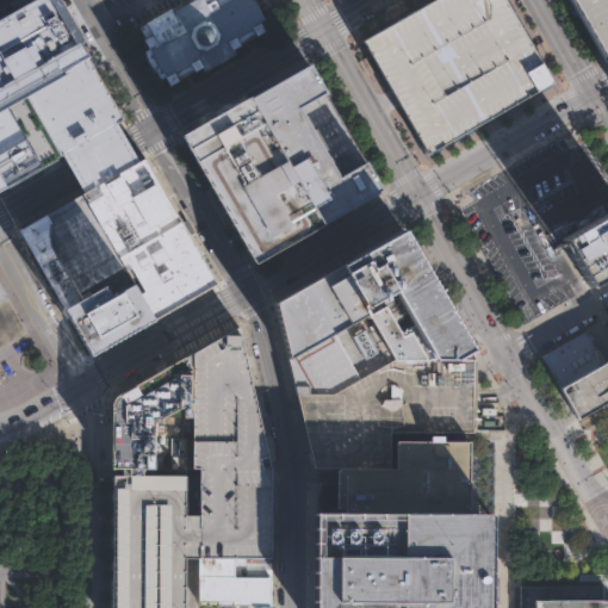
[(55,0),(36,0),(0,20),(0,194),(62,160),(24,94),(86,59),(88,57),(55,0)]
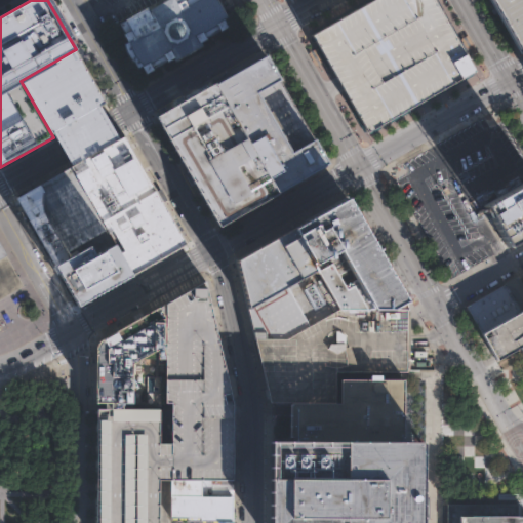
[(203,48),(174,64),(173,62),(146,76),(142,68),(136,71),(122,45),(128,42),(118,25),(148,8),(150,10),(168,0),(218,0),(230,19),(225,23),(229,31),(202,45),(203,48)]
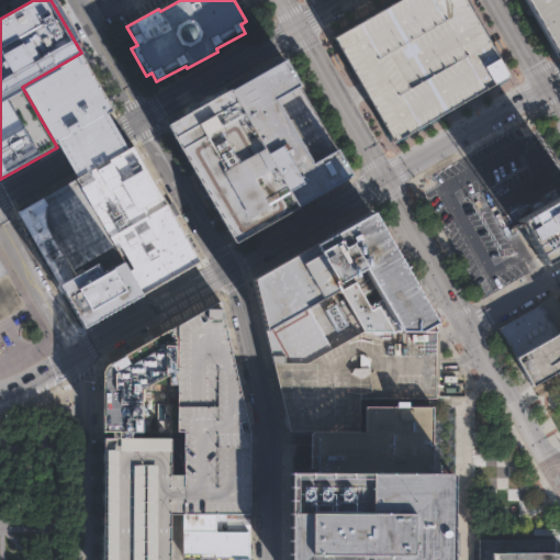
[(507,79),(462,0),(401,0),(331,41),(360,93),(390,146),(507,79)]
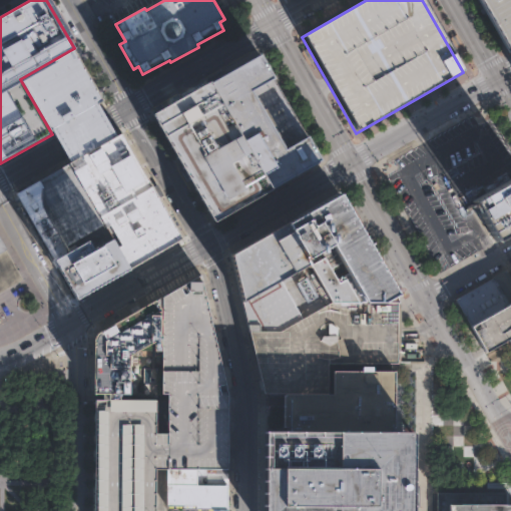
[(510,54),(507,56),(474,0),(510,0),(510,54)]
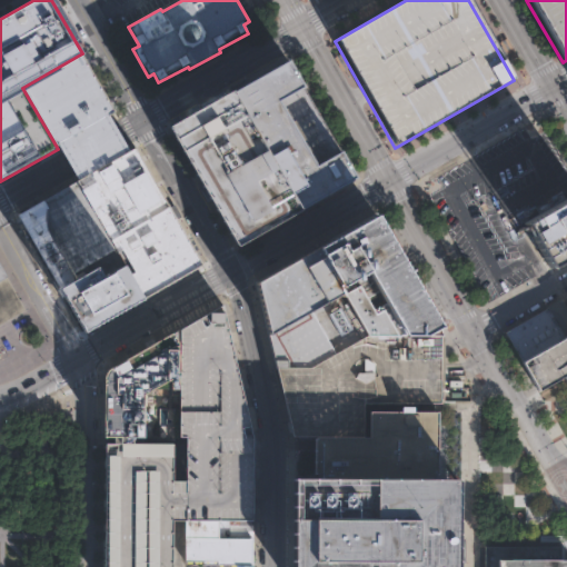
[(78,185),(68,167),(58,149),(22,88),(80,55),(202,269),(145,302),(118,256),(78,185)]
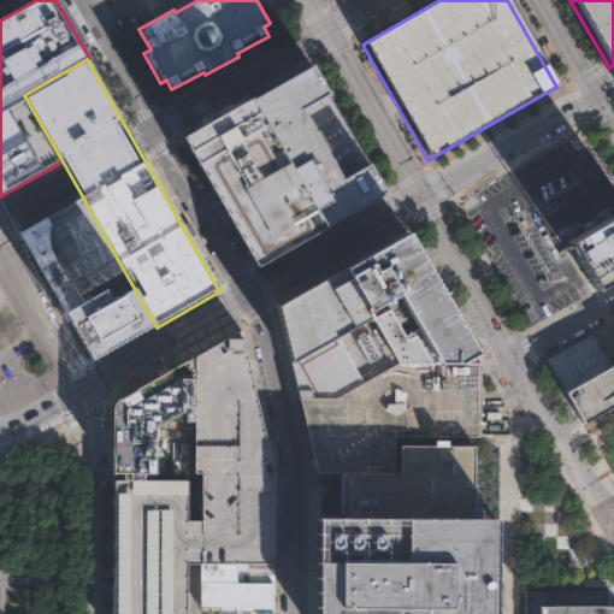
[(385,193),(258,265),(186,137),(312,65),(385,193)]
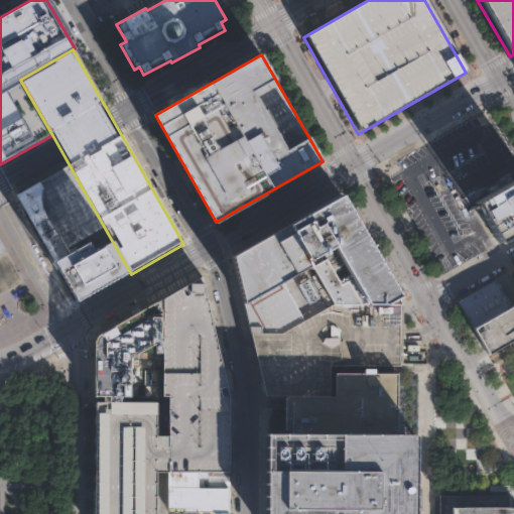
[(17,198),(71,167),(107,232),(131,274),(79,304),(17,198)]
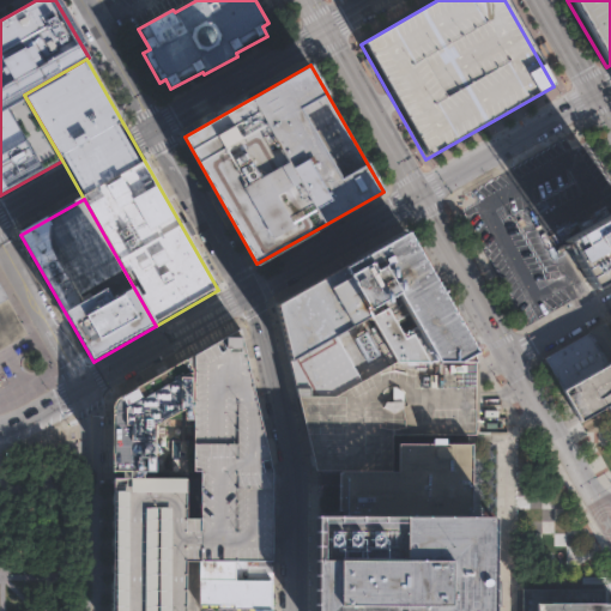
[(561,243),(610,215),(610,278),(585,294),(561,250),(564,249),(561,243)]
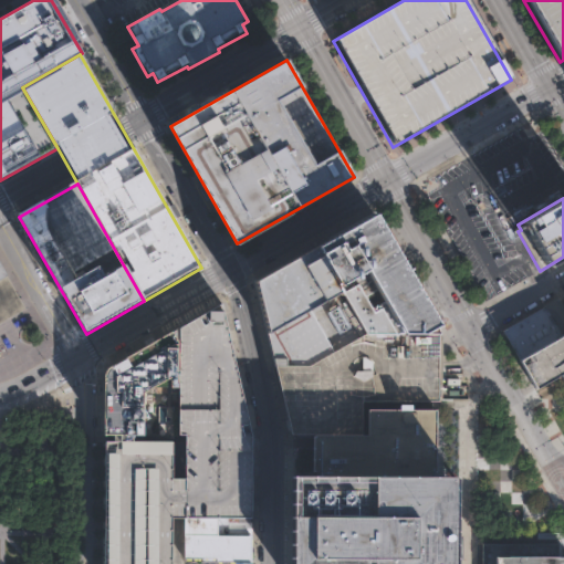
[(440,332),(369,332),(322,244),(376,215),(440,332)]
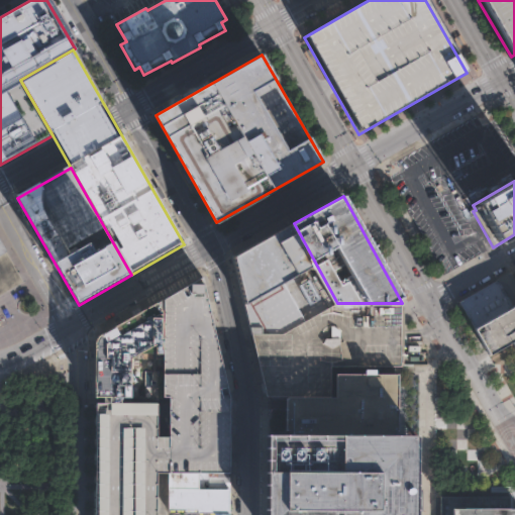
[(245,308),(232,258),(294,223),(318,270),(337,303),(294,327),(250,326),(245,308)]
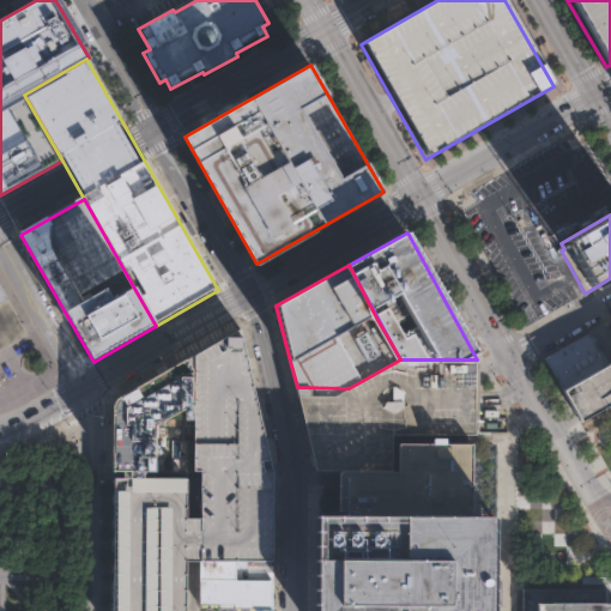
[(590,334),(605,326),(606,325),(610,332),(610,364),(608,367),(590,334)]
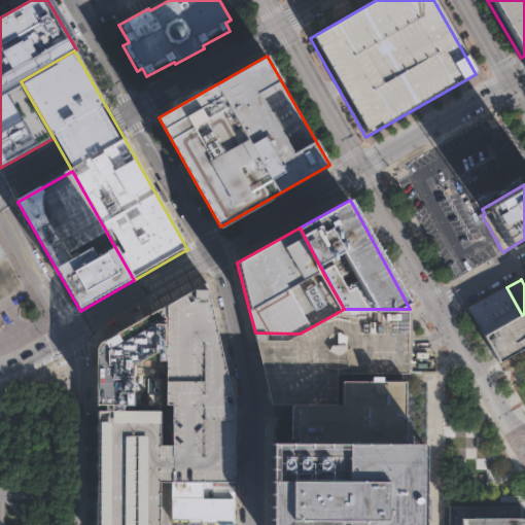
[(235,404),(207,280),(185,292),(169,303),(167,404),(173,404),(173,444),(160,444),(160,483),(166,483),(173,483),(206,483),(236,483),(235,422),(235,404)]
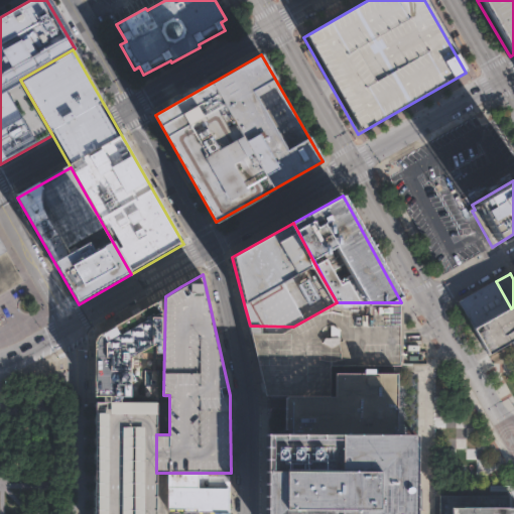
[(474,330),(459,303),(496,281),(511,308),(474,330)]
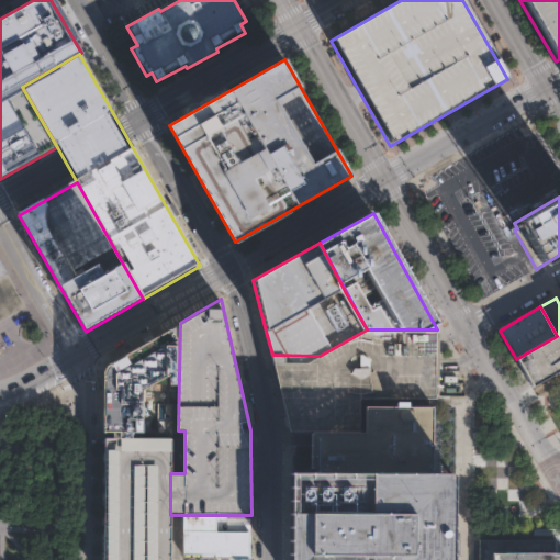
[(105,430),(112,430),(132,430),(145,430),(146,390),(178,389),(180,334),(180,323),(112,360),(108,364),(105,369),(105,373),(105,430)]
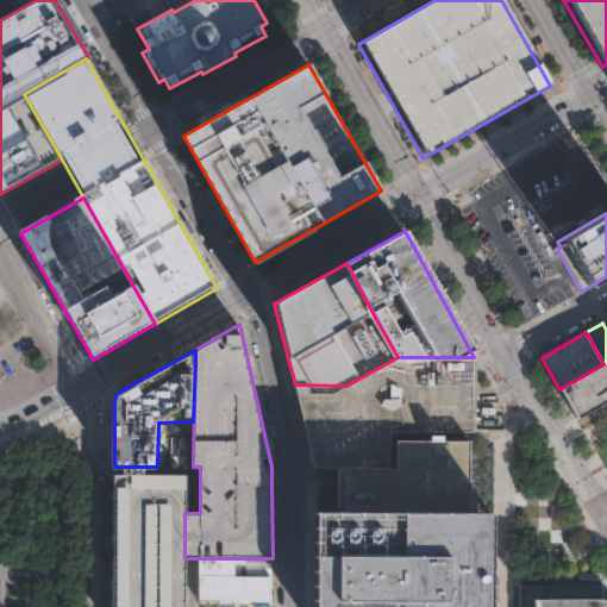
[(317,473),(295,385),(346,386),(398,357),(474,357),(474,373),(474,432),(388,432),(388,473),(333,471),(317,473)]
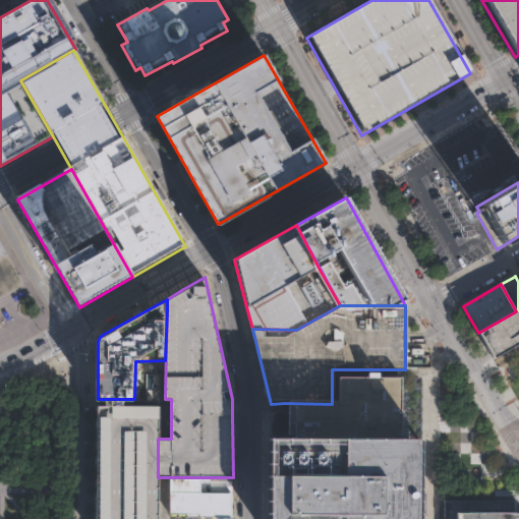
[(478,333),(516,311),(518,309),(518,346),(494,360),(492,357),(478,333)]
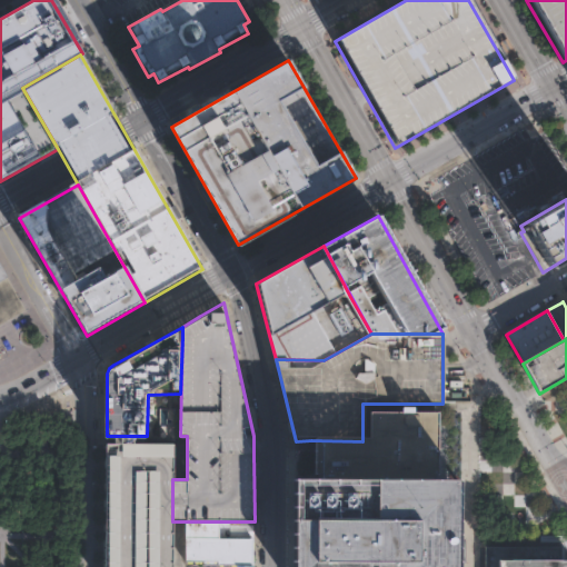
[(311,440),(362,441),(368,441),(368,414),(440,414),(440,479),(461,480),(460,566),(298,566),(298,471),(311,471),(311,440)]
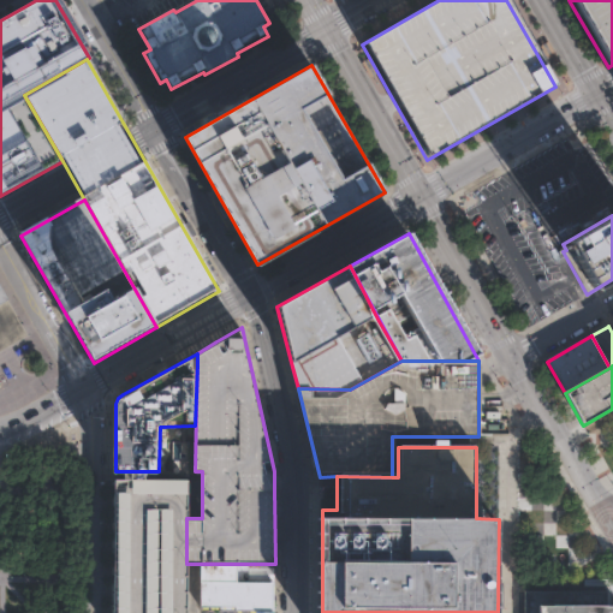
[(115,612),(117,478),(123,478),(144,478),(188,478),(186,518),(186,564),(186,612),(115,612)]
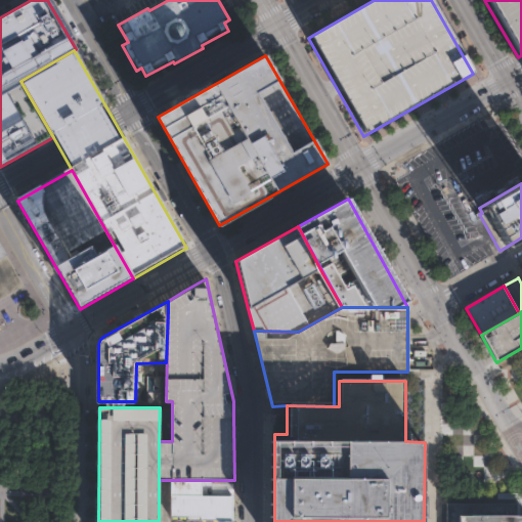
[(172,521),(234,521),(234,496),(205,496),(205,480),(172,480),(172,521)]
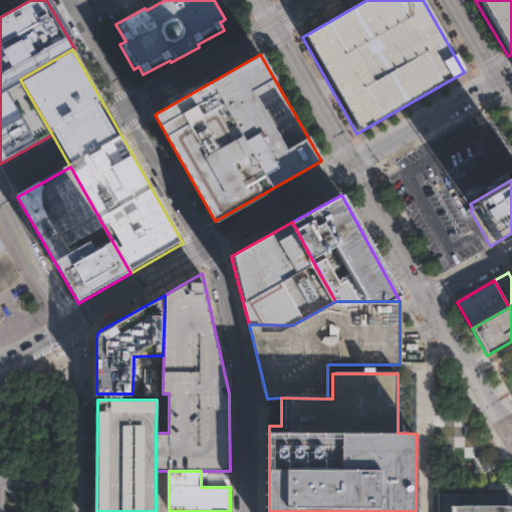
[(209,475),(231,475),(231,486),(209,486),(209,475)]
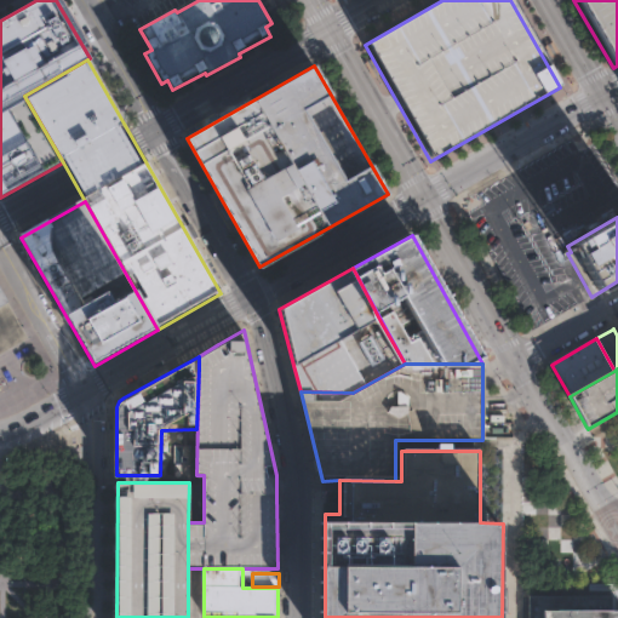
[(613,598),(613,611),(617,611),(617,617),(525,617),(525,598),(531,599),(531,596),(613,598)]
